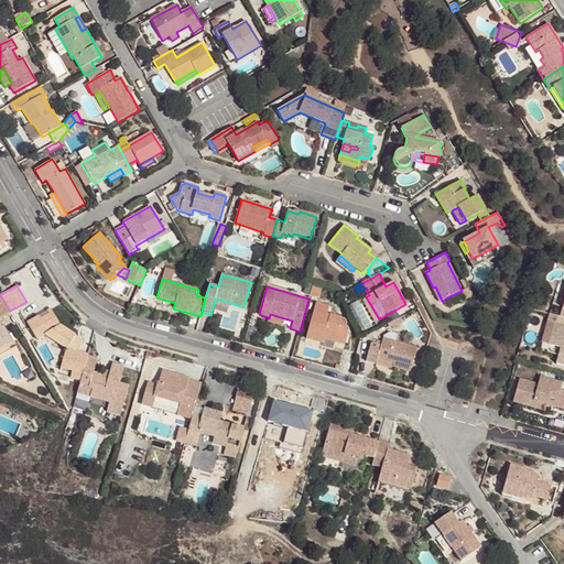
[(442,301),(435,286),(433,288),(440,302),(442,301)]
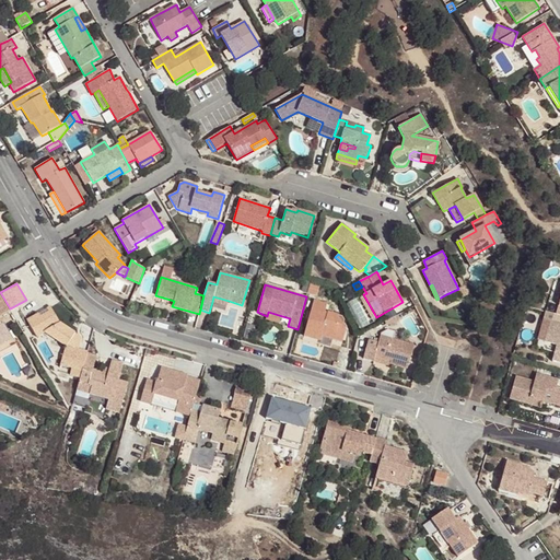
[(469,293),(465,286),(462,287),(458,289),(463,296),(469,293)]
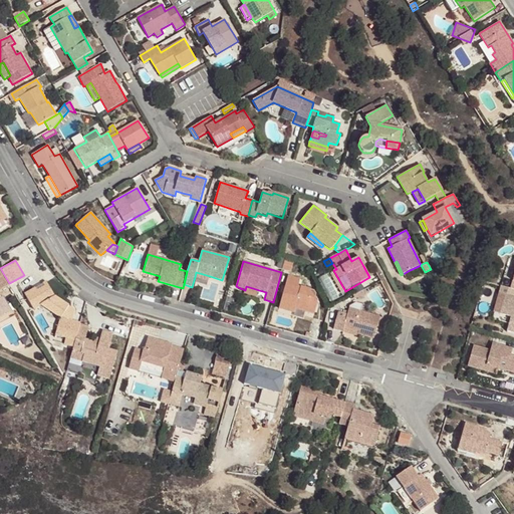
[(0,288),(9,283),(0,268),(0,317),(11,311),(3,297),(1,298),(0,295),(0,288)]
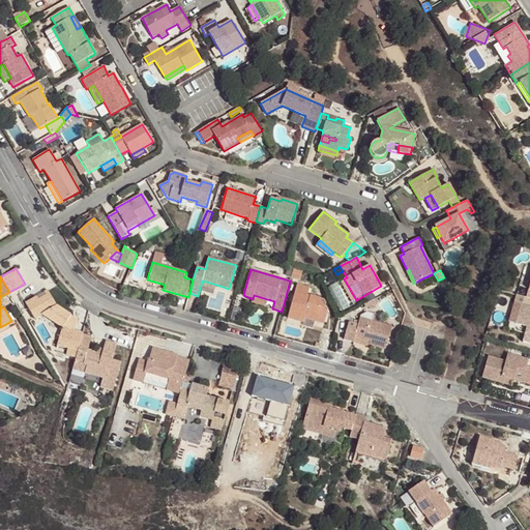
[(216,285),(202,281),(201,286),(214,290),(216,285)]
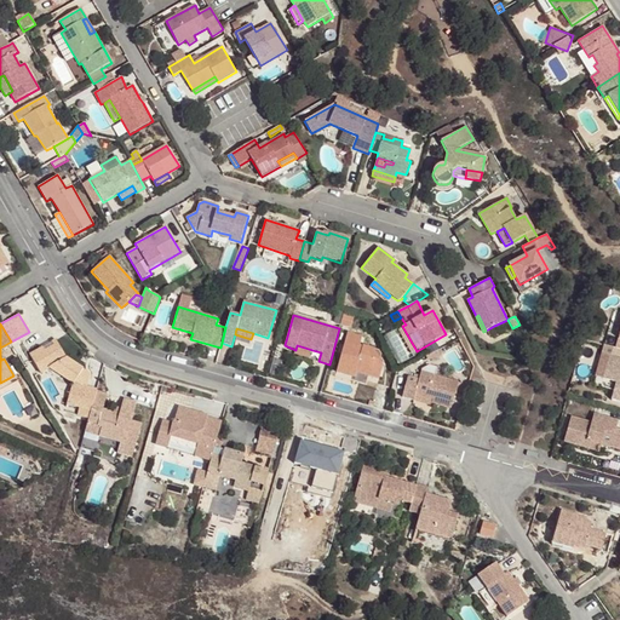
[(362,337),(348,332),(345,342),(360,345),(362,337)]
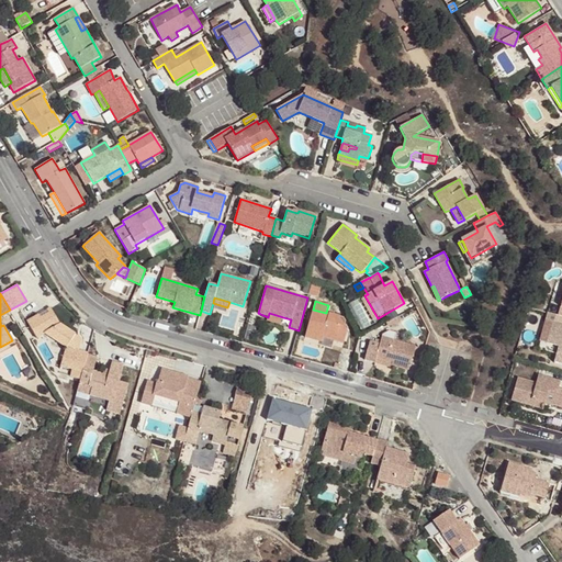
[(79,351),(77,350),(78,347),(80,348),(82,339),(75,335),(76,335),(60,325),(51,307),(46,310),(48,313),(41,318),(38,315),(26,322),(36,339),(44,335),(66,348),(60,367),(71,370),(70,378),(80,380),(87,355),(88,353),(79,351)]
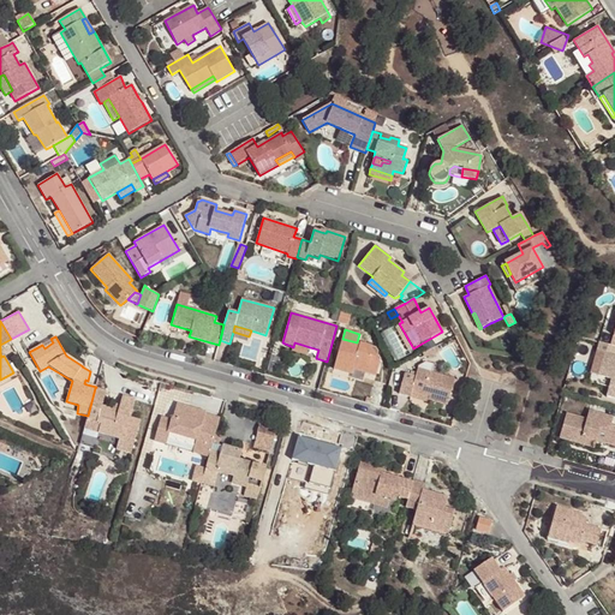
[(380,364),(370,345),(359,342),(359,344),(357,342),(342,339),(333,369),(352,375),(353,370),(376,376),(380,364)]
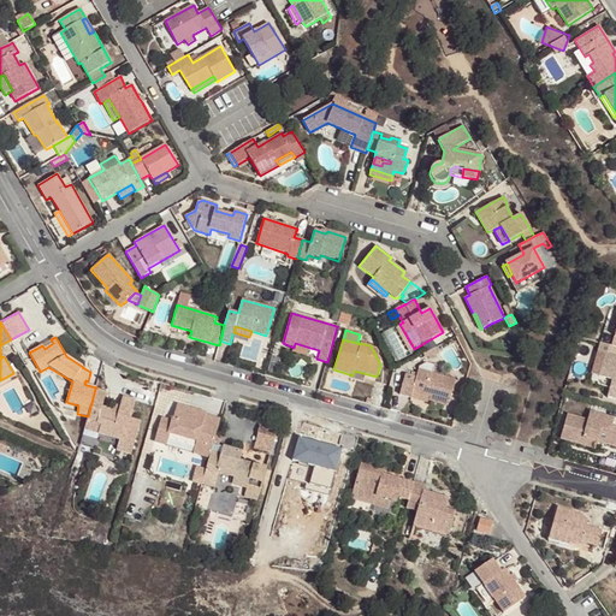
[(615,356),(615,354),(615,347),(600,343),(598,353),(606,355),(599,377),(612,380),(611,384),(615,385),(615,356)]
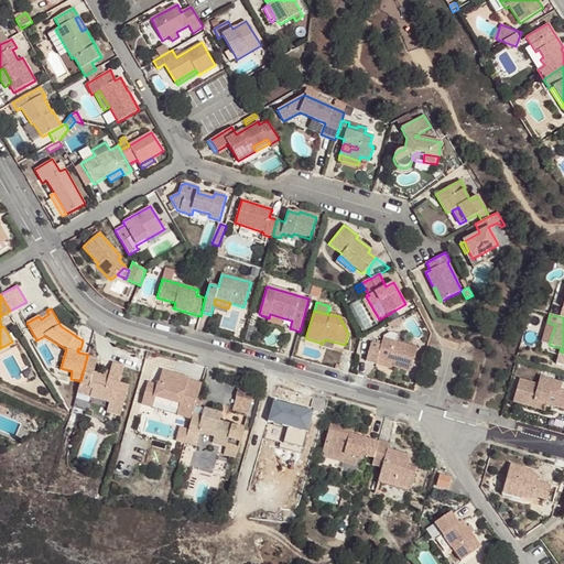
[(398,334),(390,332),(383,335),(382,337),(397,342),(398,334)]
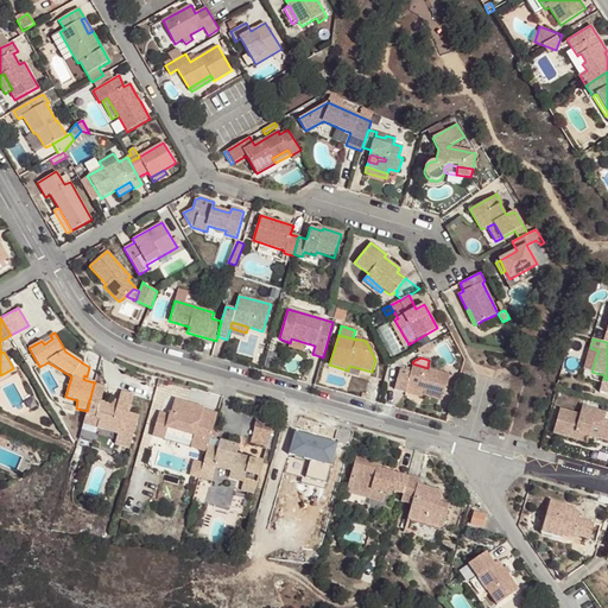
[(428,368),(412,363),(410,372),(399,369),(394,390),(404,392),(405,387),(424,392),(423,396),(442,400),(449,374),(428,368)]
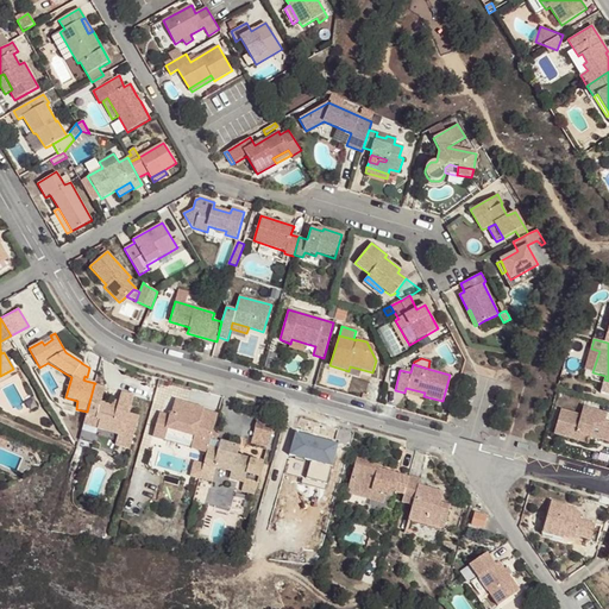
[(606,376),(592,372),(591,381),(608,384),(608,381),(604,380),(606,376)]
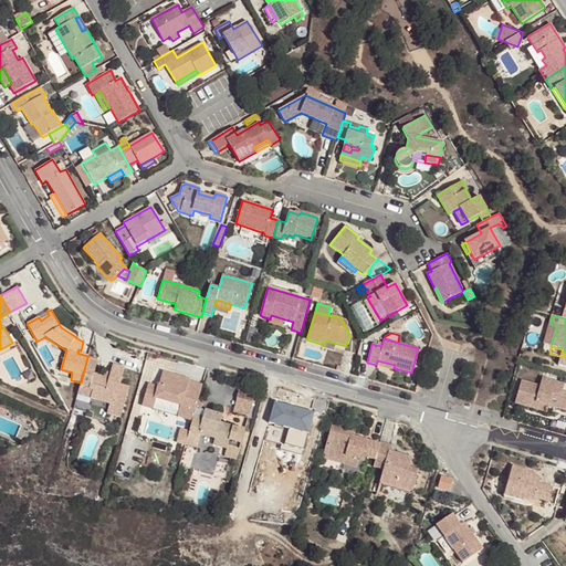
[(129,387),(119,385),(125,367),(112,364),(111,373),(108,377),(103,376),(94,374),(98,360),(87,357),(81,383),(80,387),(92,390),(90,399),(111,405),(107,415),(121,418),(129,387)]
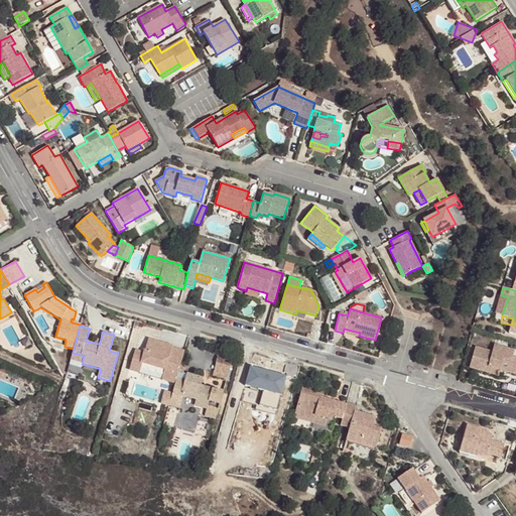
[(359,336),(360,333),(344,329),(343,333),(359,338),(359,336)]
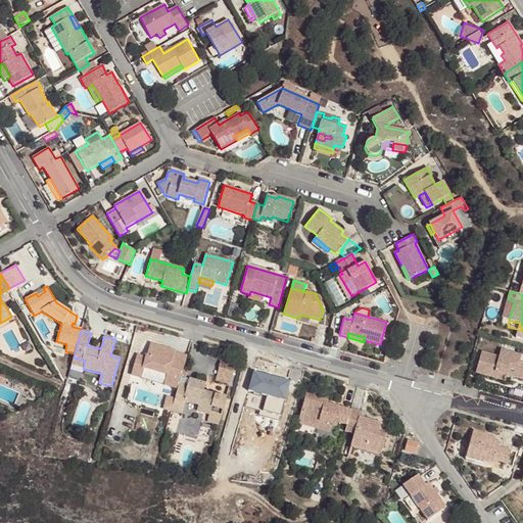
[(170,350),(170,348),(150,343),(146,357),(137,354),(131,375),(142,378),(143,373),(144,369),(167,375),(165,379),(180,383),(183,369),(187,355),(175,352),(170,350)]
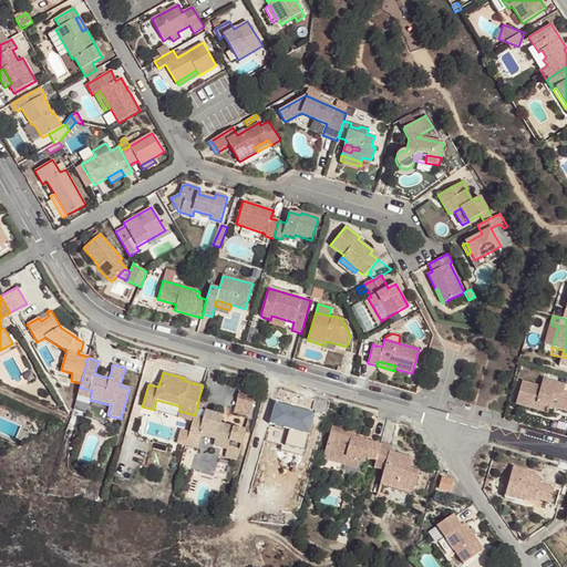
[(562,383),(543,379),(540,387),(522,381),(516,404),(535,410),(537,404),(549,408),(549,406),(566,411),(566,394),(563,393),(558,392),(562,383)]
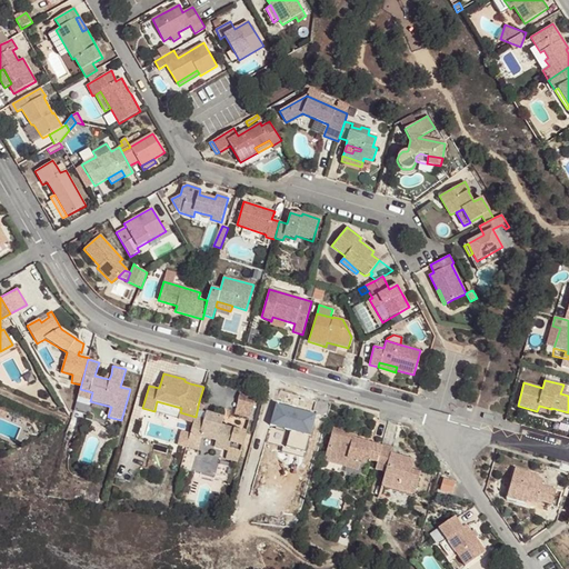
[(92,392),(80,389),(78,397),(90,401),(92,392)]
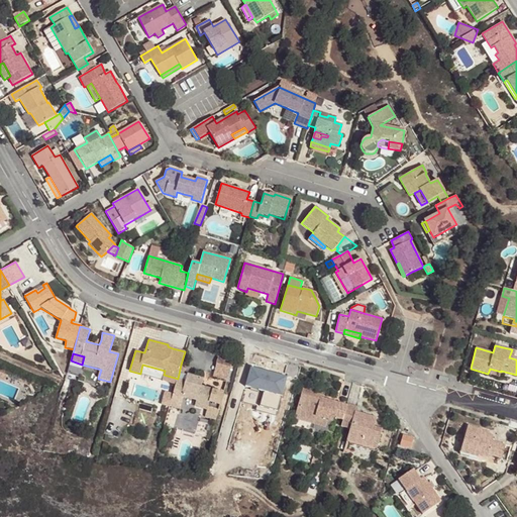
[(228,380),(233,363),(218,358),(213,376),(228,380)]
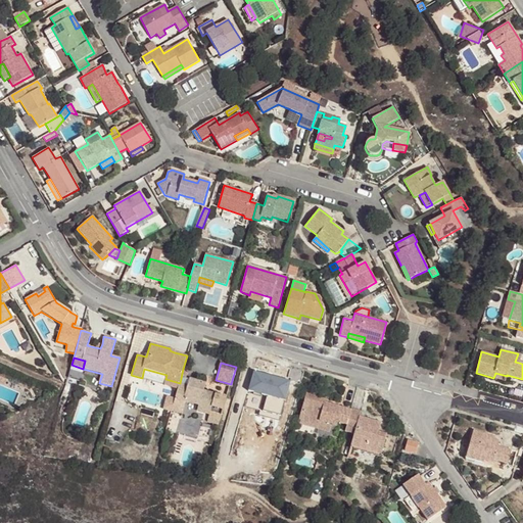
[(167,375),(144,369),(143,373),(165,379),(167,375)]
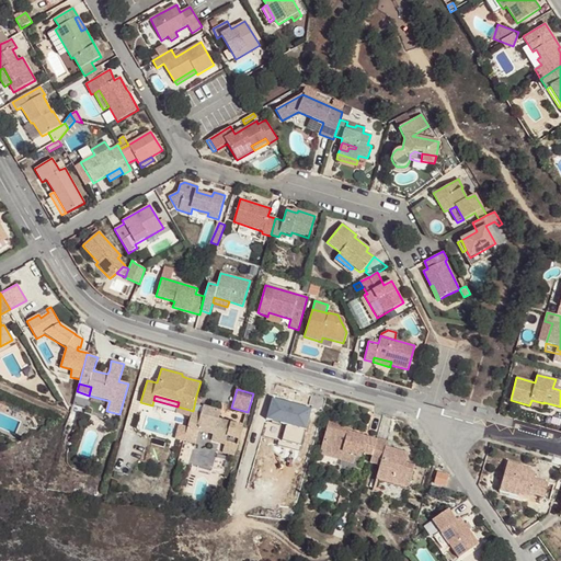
[(219,420),(221,411),(203,407),(199,407),(203,398),(196,396),(193,411),(191,418),(187,428),(184,441),(194,444),(196,437),(198,430),(213,434),(212,442),(225,445),(224,448),(222,453),(235,456),(243,426),(236,424),(219,420)]
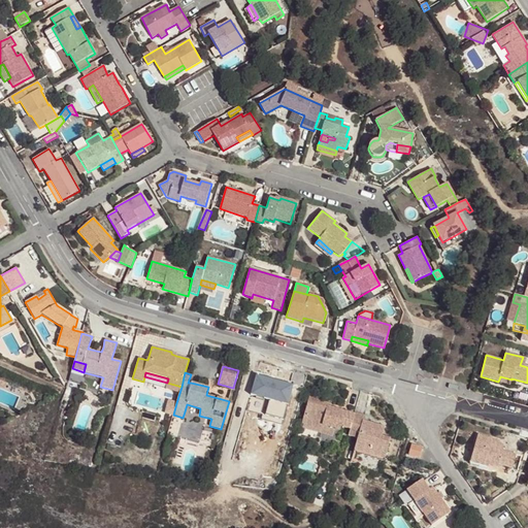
[(294,385),(256,375),(251,395),(269,399),(265,416),(284,421),(294,385)]
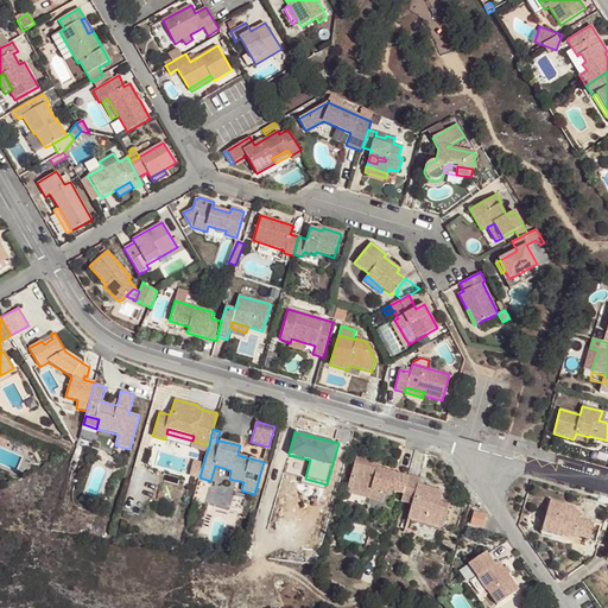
[(589,437),(576,434),(574,439),(588,443),(589,437)]
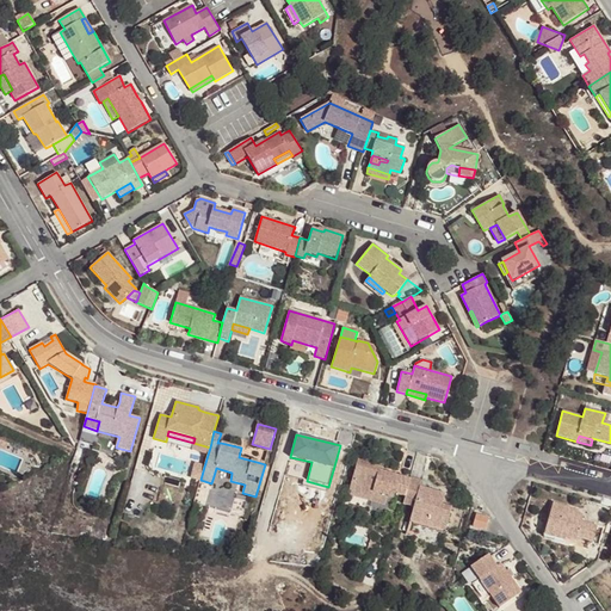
[(210,448),(193,443),(191,450),(208,455),(210,448)]
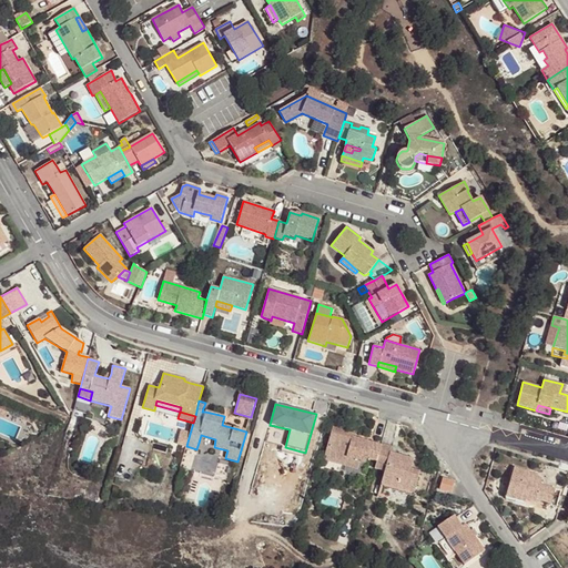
[(376,463),(382,445),(355,437),(353,436),(355,430),(334,424),(323,460),(357,469),(359,462),(366,463),(366,459),(376,463)]
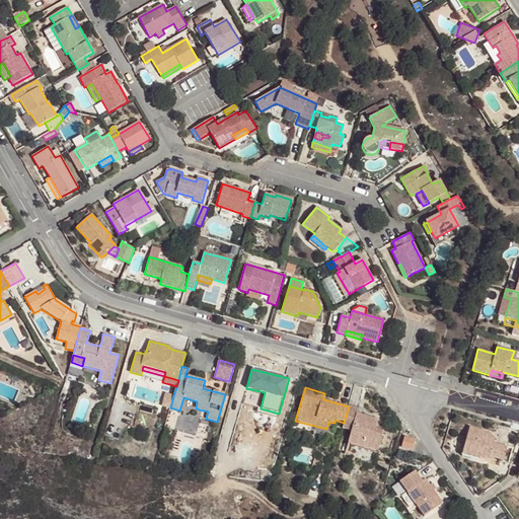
[(173,396),(165,393),(162,406),(170,409),(170,408),(173,396)]
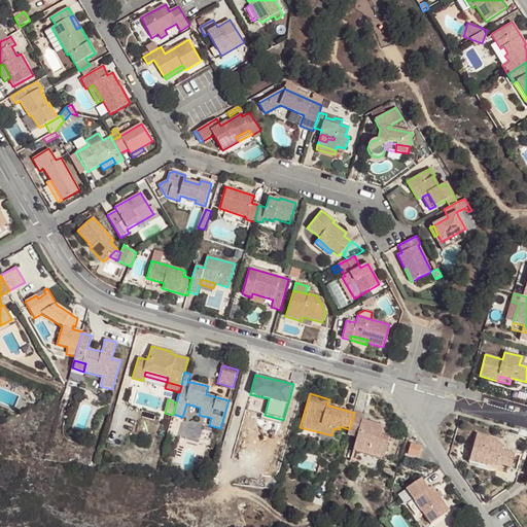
[(200,408),(186,403),(184,411),(199,415),(200,408)]
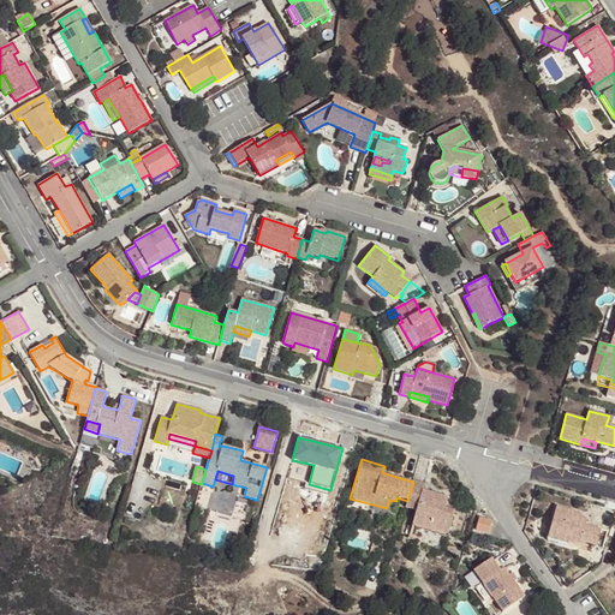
[(448,497),(428,491),(427,495),(422,494),(423,490),(424,484),(413,481),(413,482),(407,501),(406,507),(416,511),(412,524),(448,535),(455,511),(445,507),(448,497)]
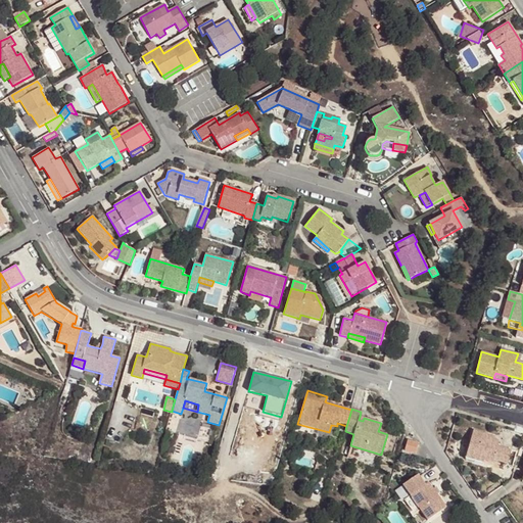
[(497,447),(498,441),(490,439),(490,436),(473,431),(467,453),(484,458),(484,461),(493,463),(493,460),(508,464),(511,450),(497,447)]
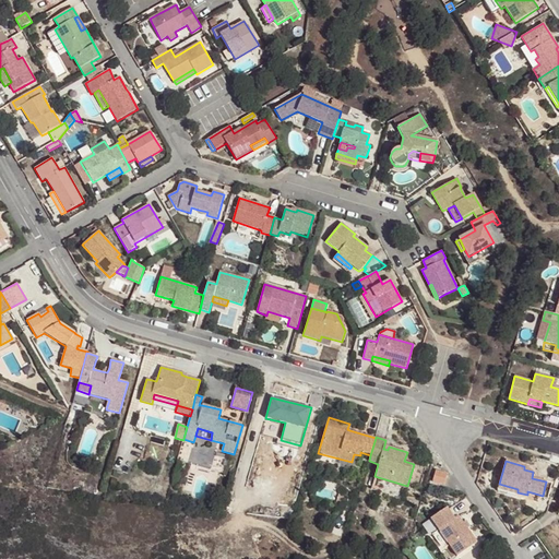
[(448,472),(437,468),(433,480),(444,483),(448,472)]
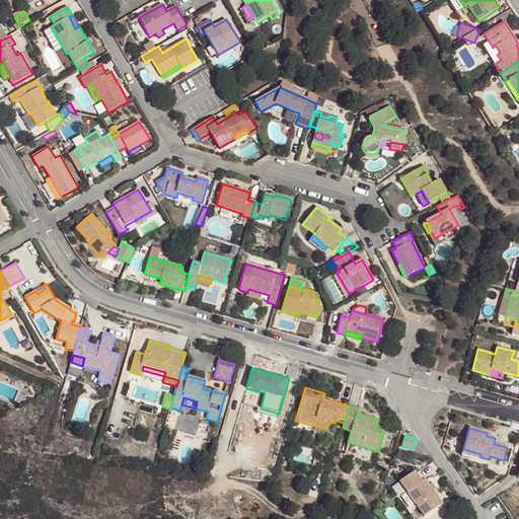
[(480,454),(463,449),(461,455),(479,460),(480,457),(480,454)]
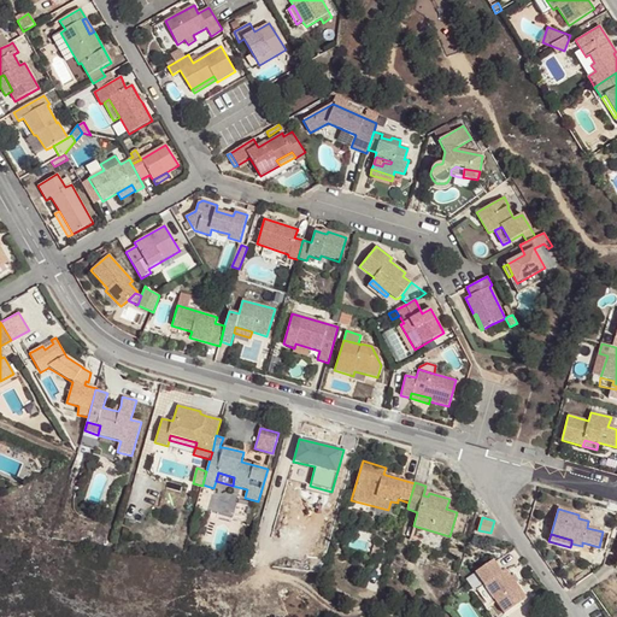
[(511,577),(506,570),(503,573),(493,559),(475,573),(485,585),(495,601),(505,615),(527,599),(516,583),(511,577)]
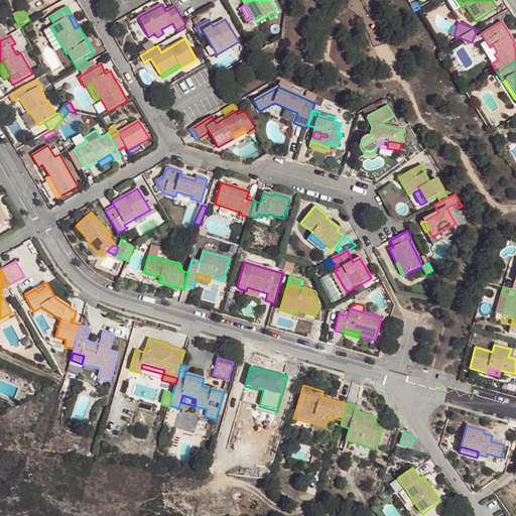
[(414,503),(405,489),(399,493),(409,507),(414,503)]
